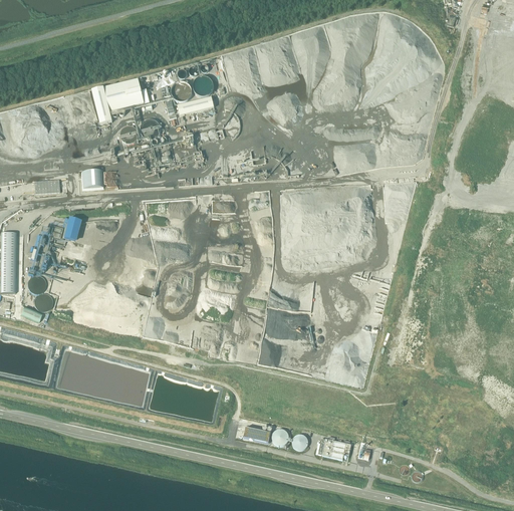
[(103,85),(109,110),(144,101),(138,77),(103,85)]
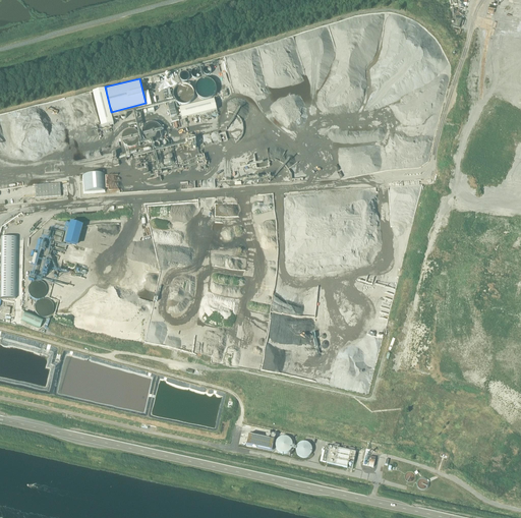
[(219,83),(222,94),(228,92),(225,81),(219,83)]
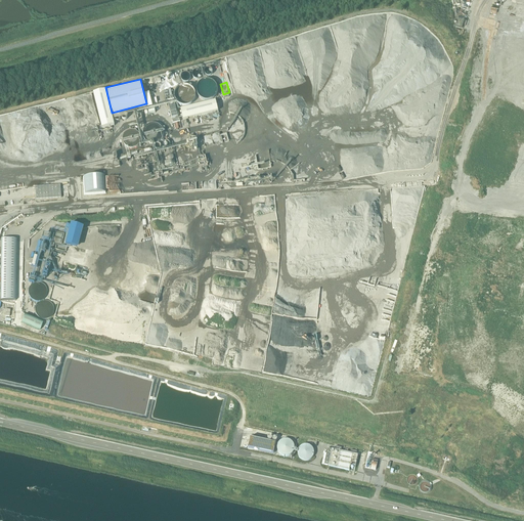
[(105,88),(93,90),(102,126),(114,123),(105,88)]
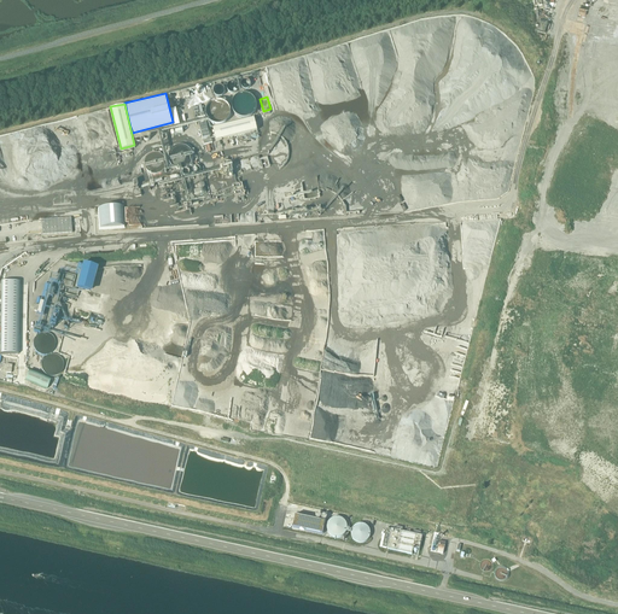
[(214,126),(216,138),(257,127),(254,116),(214,126)]
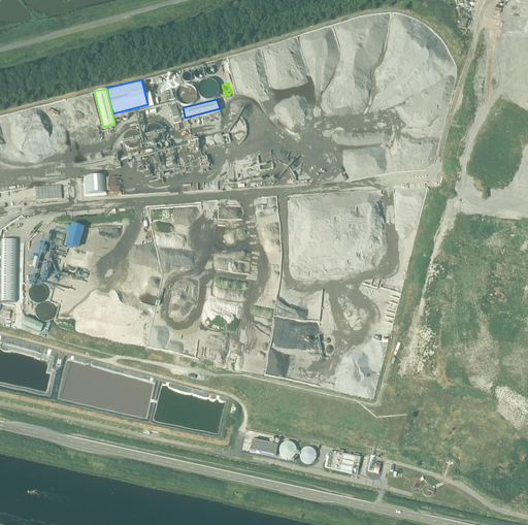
[(176,102),(170,103),(172,116),(178,115),(176,102)]
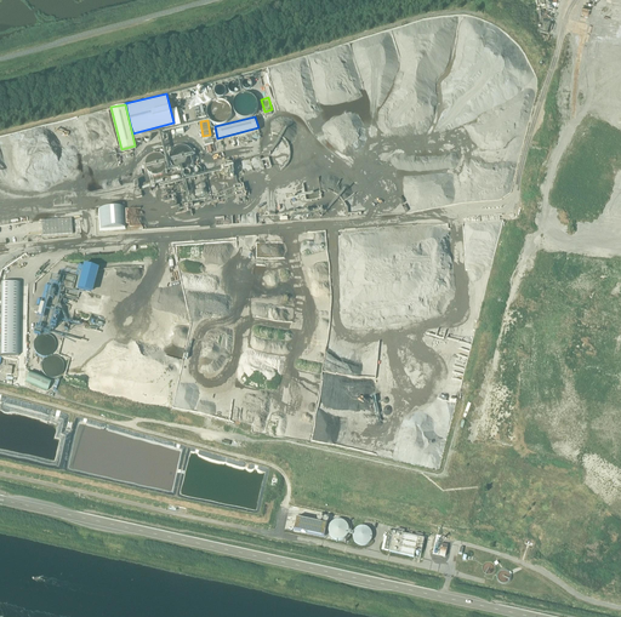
[(214,178),(191,183),(193,193),(216,189),(214,178)]
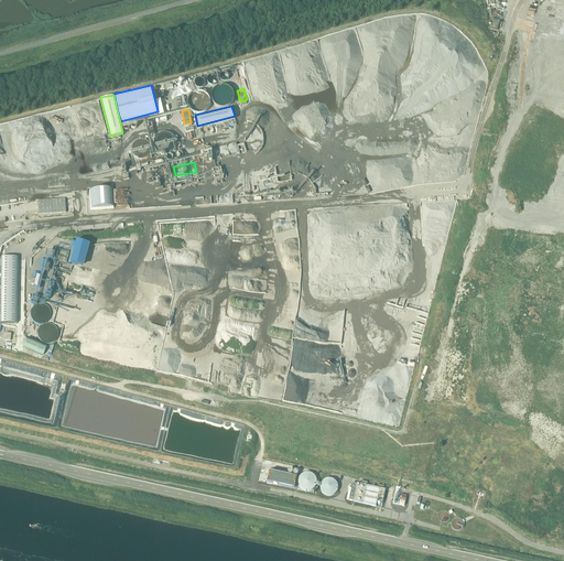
[(224,174),(221,164),(213,166),(214,175),(224,174)]
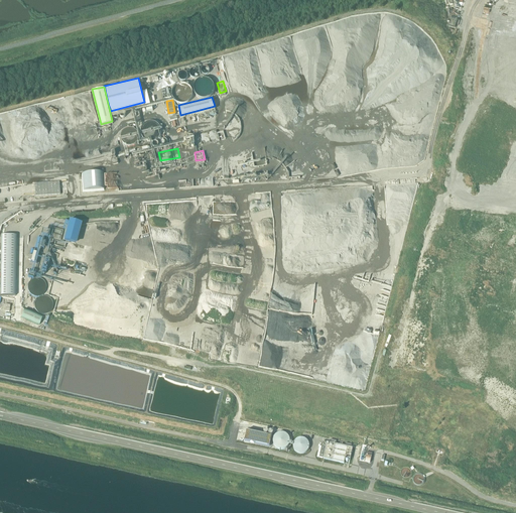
[(258,157),(254,158),(253,153),(248,154),(249,159),(253,159),(254,163),(259,162),(258,157)]
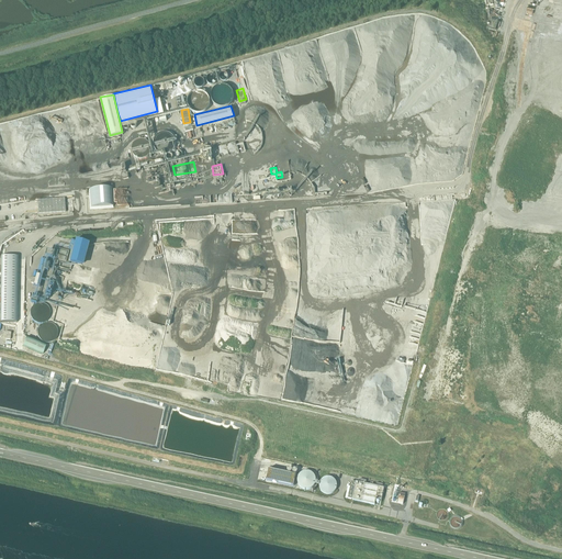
[(88,187),(90,207),(113,204),(112,186),(88,187)]
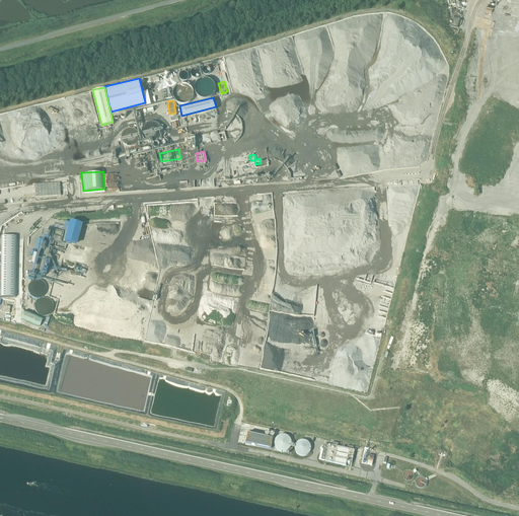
[(59,180),(34,182),(35,195),(60,193),(59,180)]
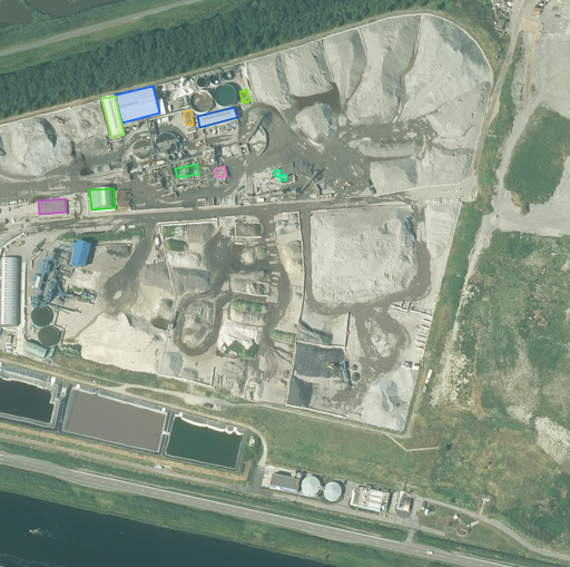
[(76,241),(70,264),(84,267),(90,245),(76,241)]
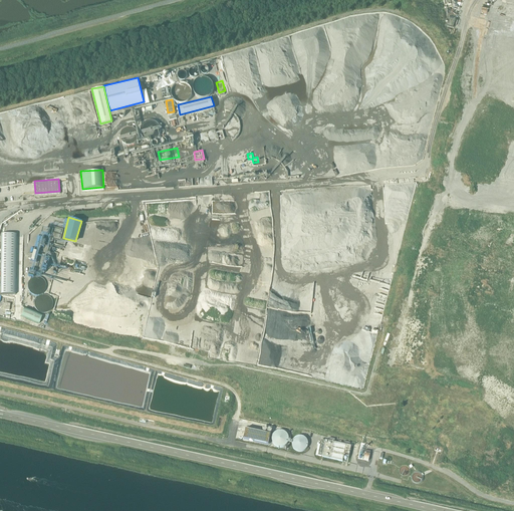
[(1,231),(0,285),(0,291),(15,291),(16,231),(1,231)]
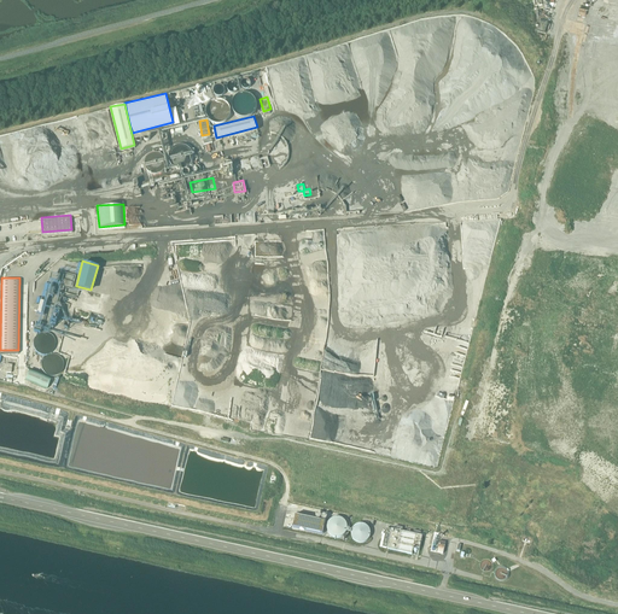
[(231,354),(217,351),(210,386),(225,389),(231,354)]
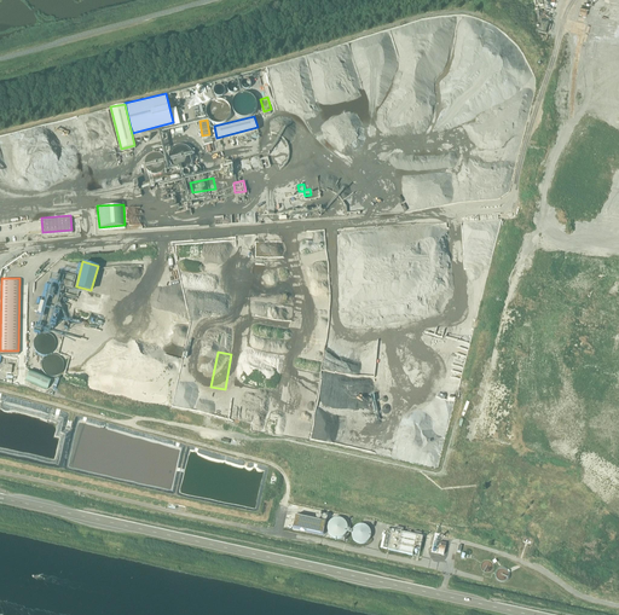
[(27,370),(23,379),(46,387),(50,378),(27,370)]
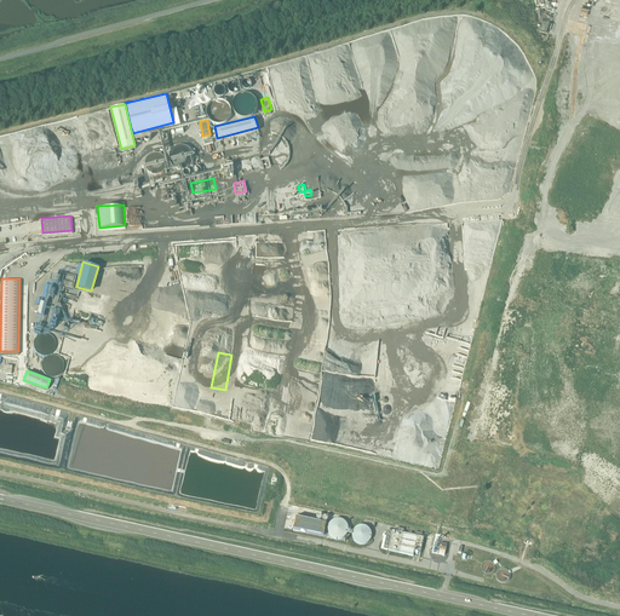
[(201,407),(194,404),(190,415),(197,418),(201,407)]
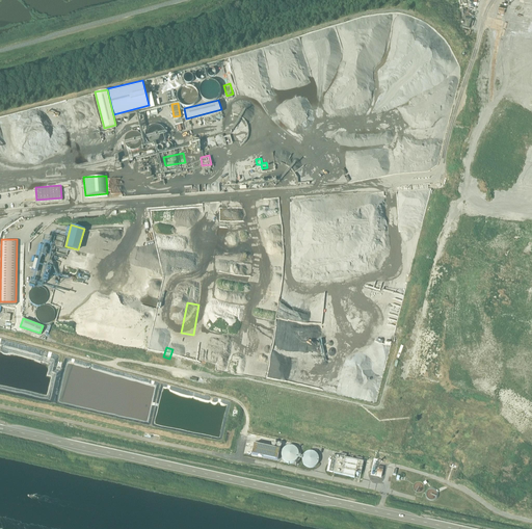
[(171,359),(178,361),(181,348),(175,347),(171,359)]
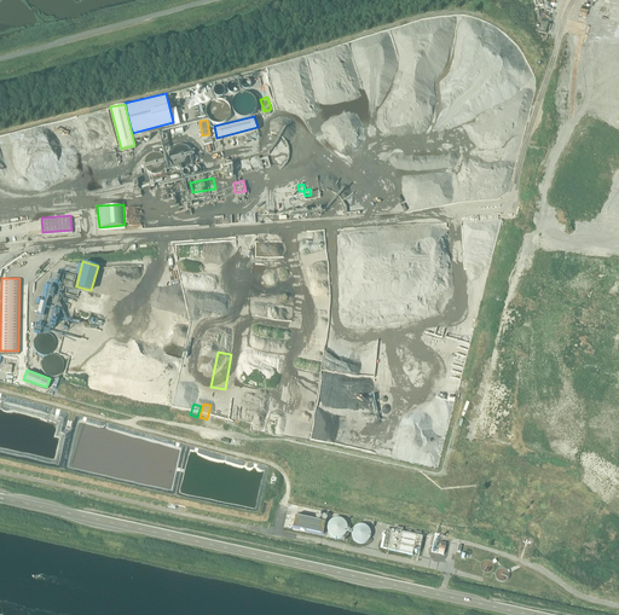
[(296,512),(293,524),(323,532),(325,520),(296,512)]
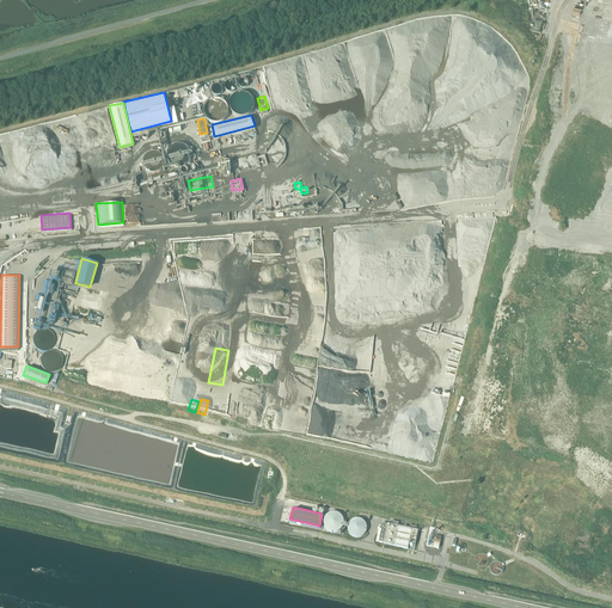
[(324,526),(341,529),(344,513),(329,508),(324,526)]
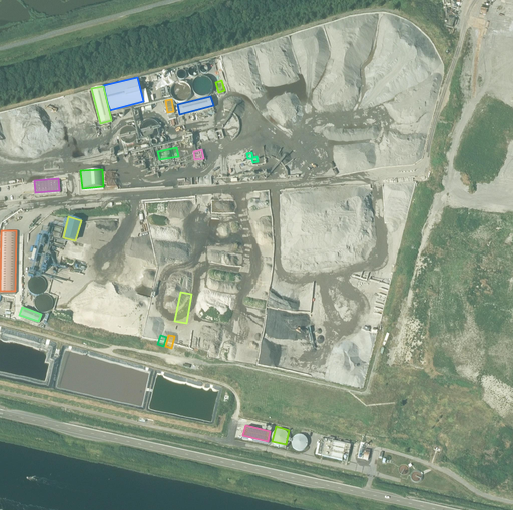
[(292,439),(292,441),(293,444),(294,446),(296,447),(298,448),(300,448),(303,448),(305,447),(306,445),(307,443),(308,441),(308,438),(307,436),(305,434),(303,433),(301,433),(298,433),(296,433),(294,435),(293,437),(292,439)]
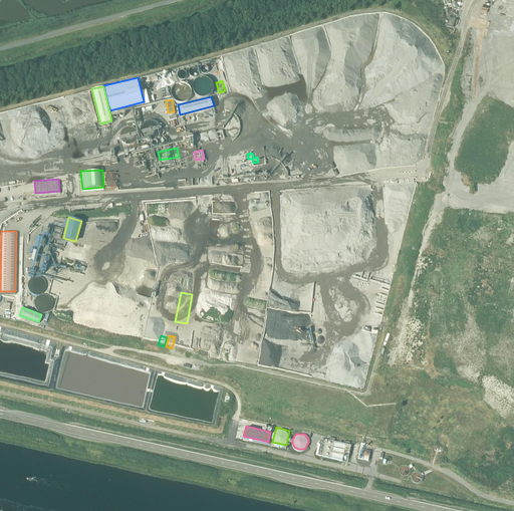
[(322,454),(324,454),(324,455),(342,459),(344,453),(349,454),(350,446),(351,443),(327,438),(327,439),(321,437),(319,447),(318,453),(321,454),(322,454)]
